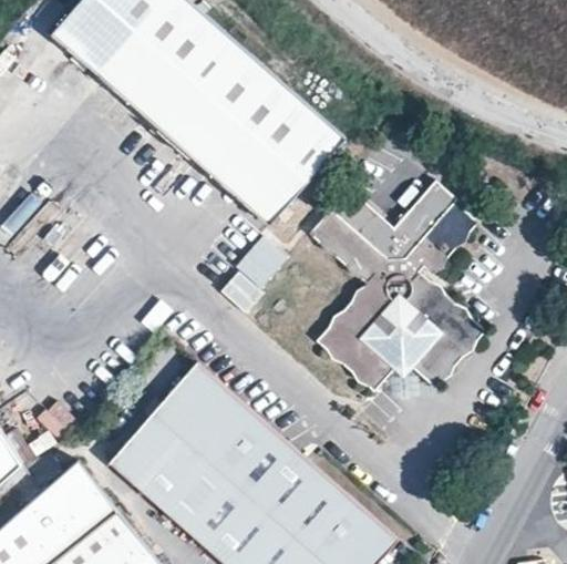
[(343,137),(188,0),(80,0),(49,33),(265,224),(343,137)]
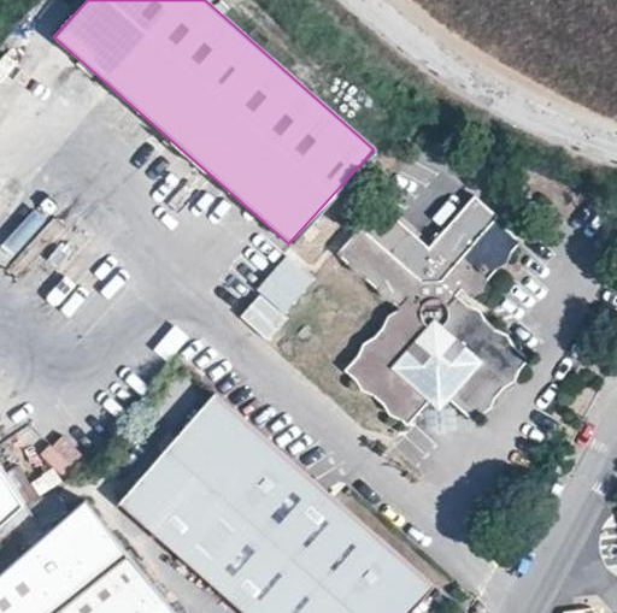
[(405,423),(438,387),(472,417),(528,354),(453,290),(459,283),(470,292),(522,236),(495,212),(439,276),(421,278),(358,224),(334,251),(397,306),(341,366),(405,423)]
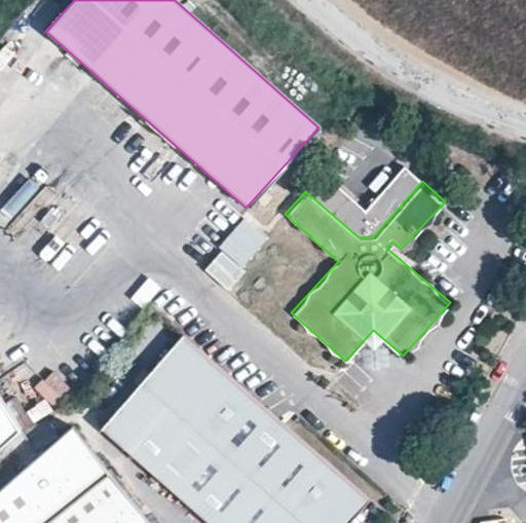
[(202,274),(227,295),(270,245),(246,224),(202,274)]
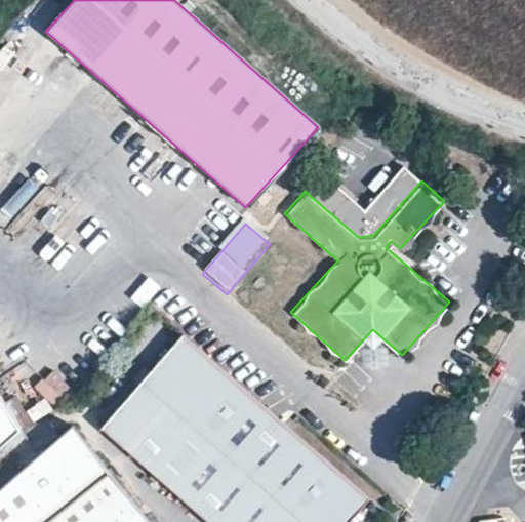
[(145,311),(160,291),(149,283),(133,303),(145,311)]
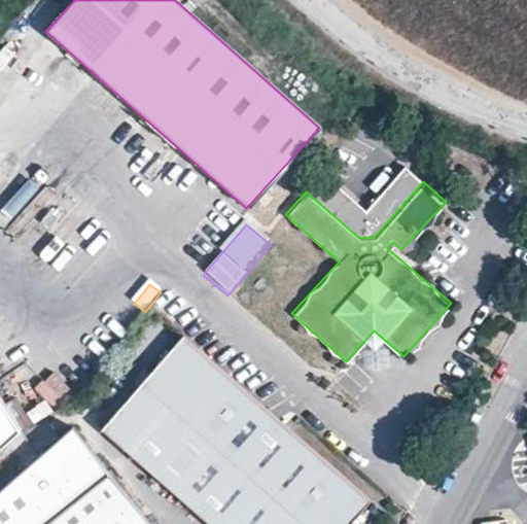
[(344,523),(369,497),(182,336),(102,429),(211,523),(344,523)]
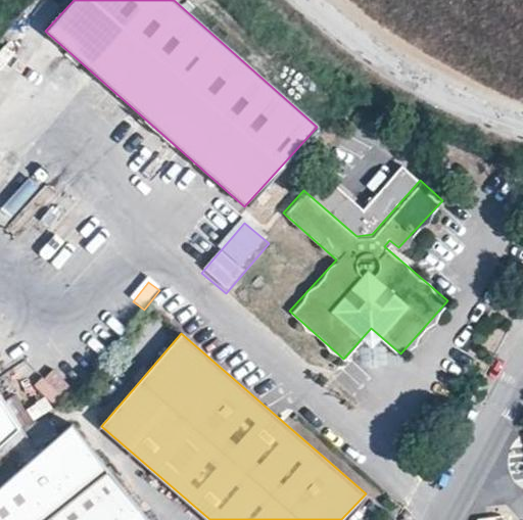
[(0,448),(20,430),(0,398),(0,448)]
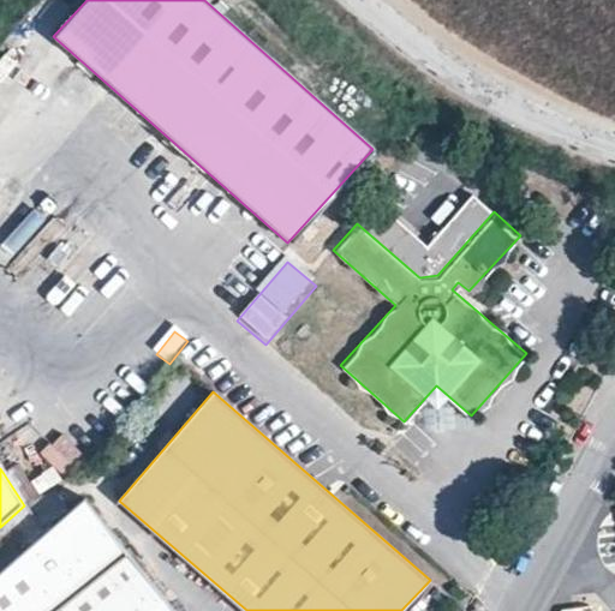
[(172,610),(83,501),(0,577),(0,610),(172,610)]
